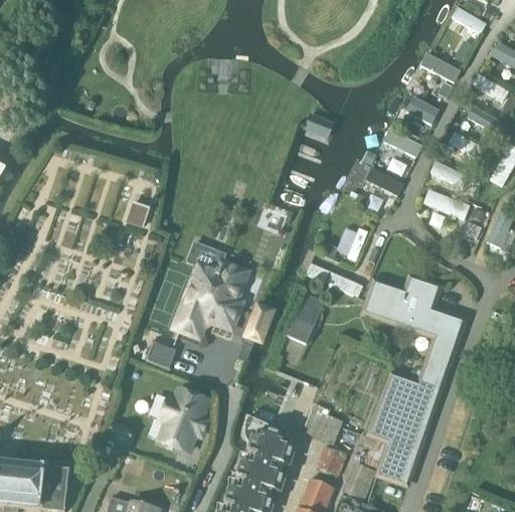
[(482,33),(488,22),(460,5),(453,16),(482,33)]
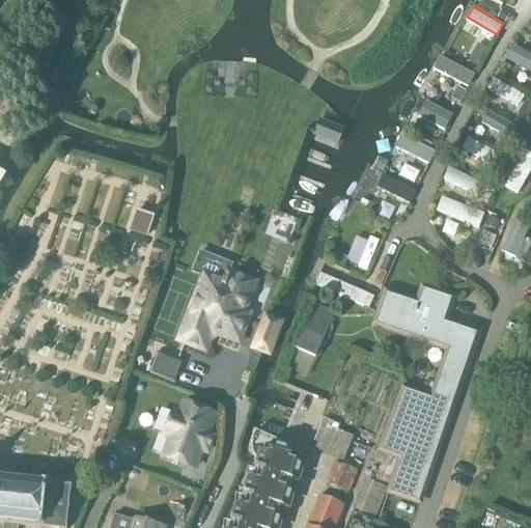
[(505,20),(509,12),(501,8),(497,16),(505,20)]
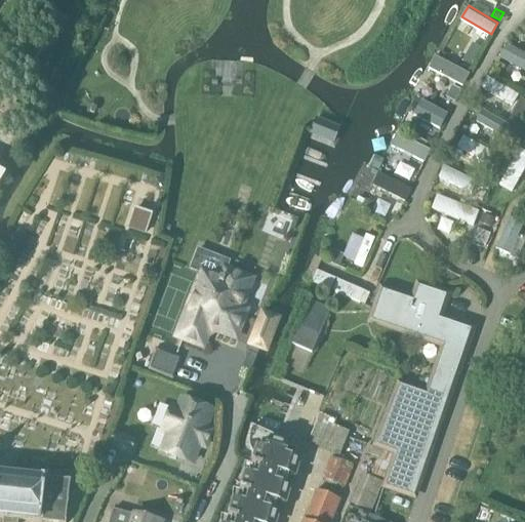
[(472,41),(466,53),(474,57),(480,46),(472,41)]
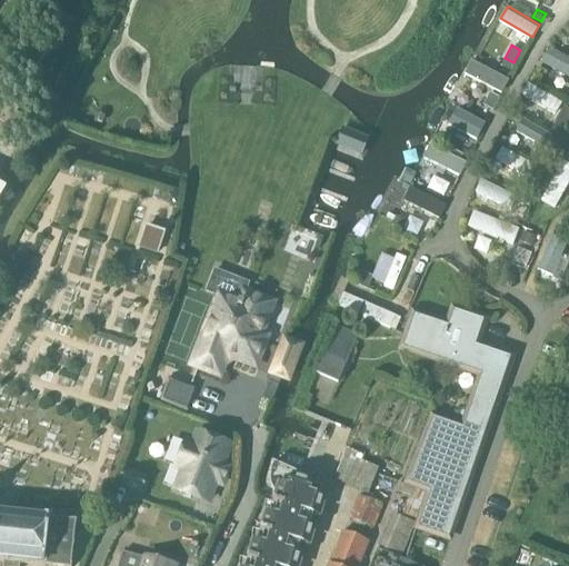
[(568,72),(568,53),(551,45),(542,59),(568,72)]
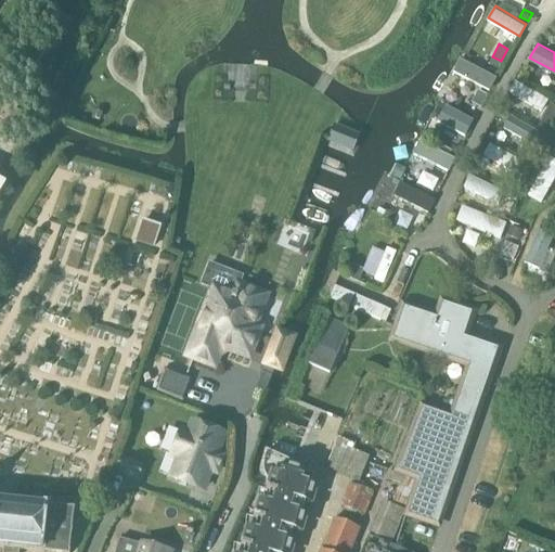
[(490,89),(497,77),(461,58),(453,71),(456,72),(489,90),(490,89)]
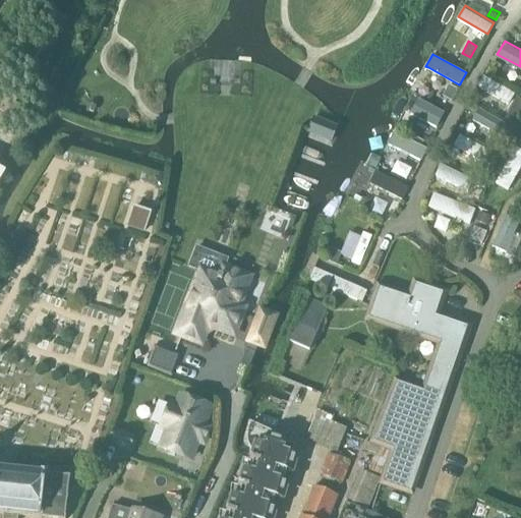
[(477,84),(483,89),(509,103),(515,93),(482,74),(477,84)]
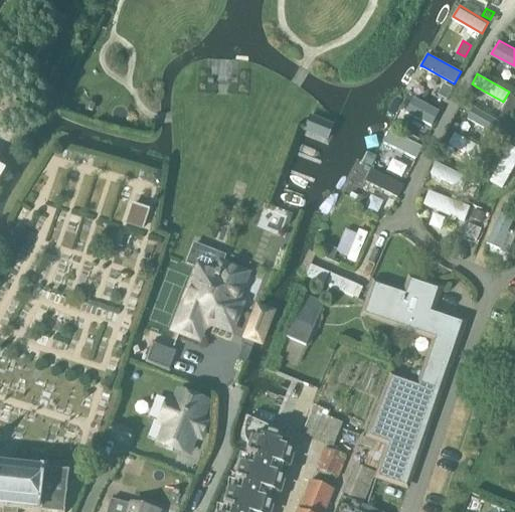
[(452,87),(444,81),(438,94),(446,98),(452,87)]
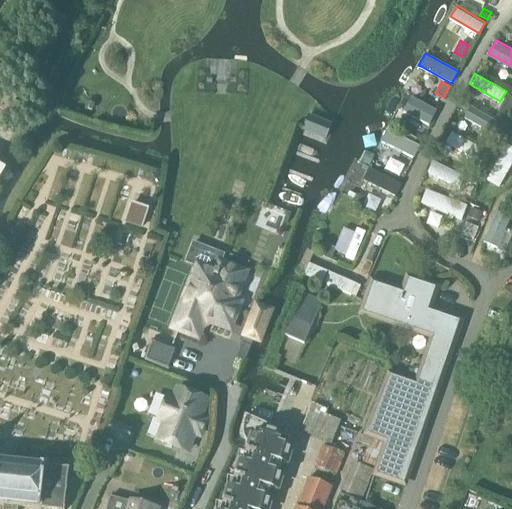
[(436,110),(423,103),(411,96),(406,106),(403,111),(429,125),(431,121),(436,110)]
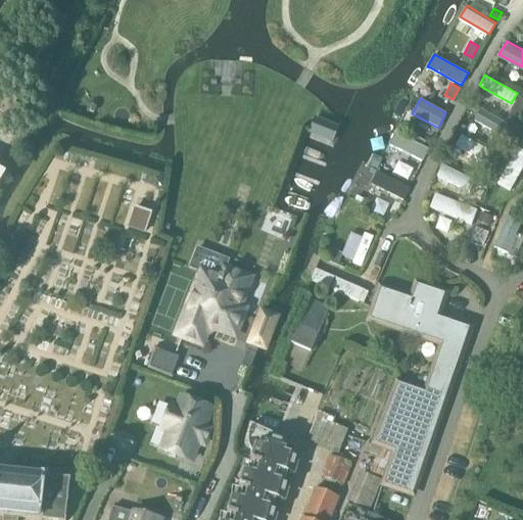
[(14,117),(21,104),(14,100),(7,113),(14,117)]
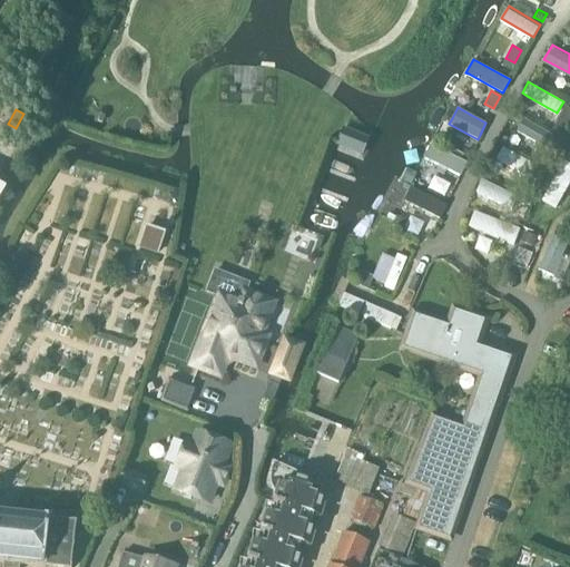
[(363,154),(370,135),(343,125),(336,143),(363,154)]
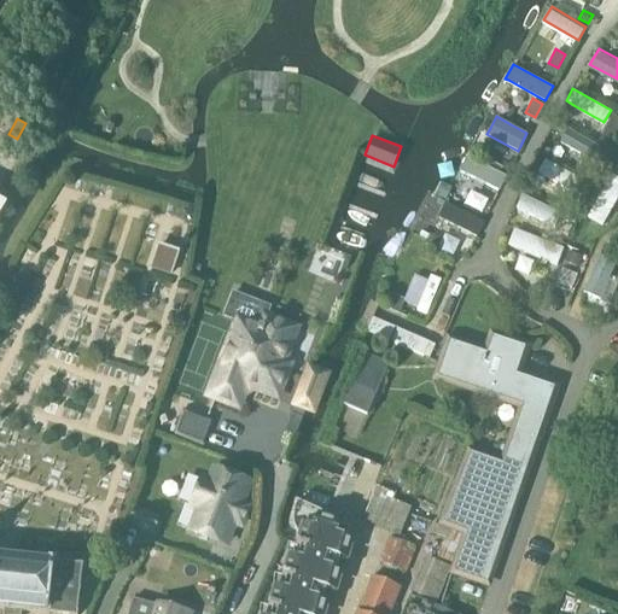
[(501,188),(508,174),(468,155),(462,169),(501,188)]
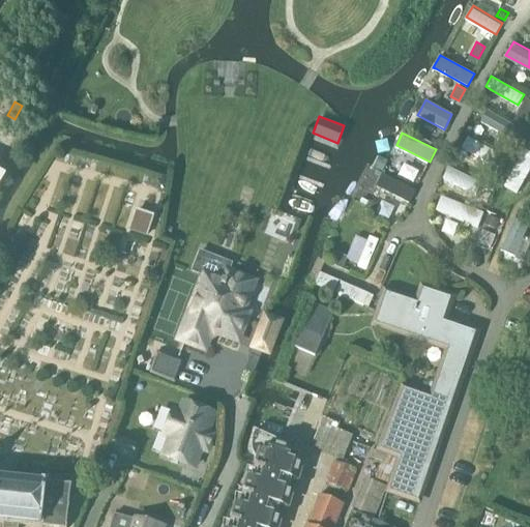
[(378,156),(374,166),(382,170),(386,160),(384,159),(378,156)]
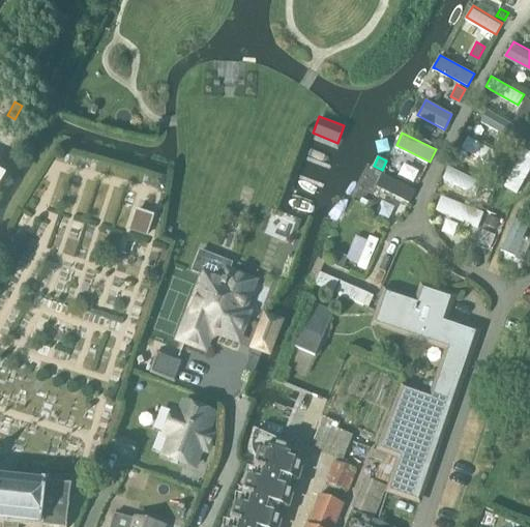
[(479,177),(452,164),(448,171),(445,170),(439,182),(465,195),(470,183),(474,186),(479,177)]
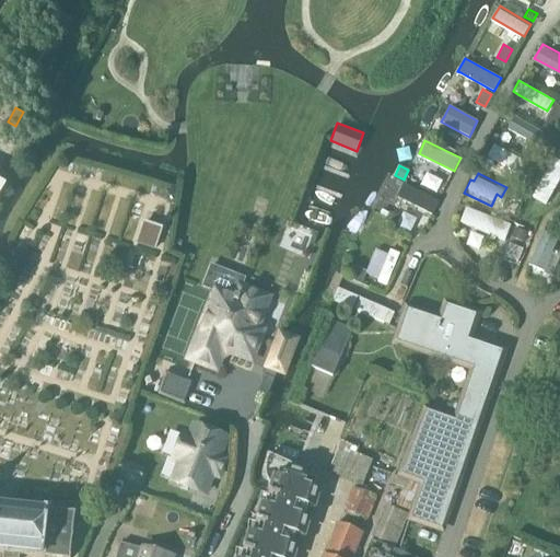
[(433,212),(440,198),(406,181),(398,195),(408,199),(406,205),(413,208),(417,204),(433,212)]
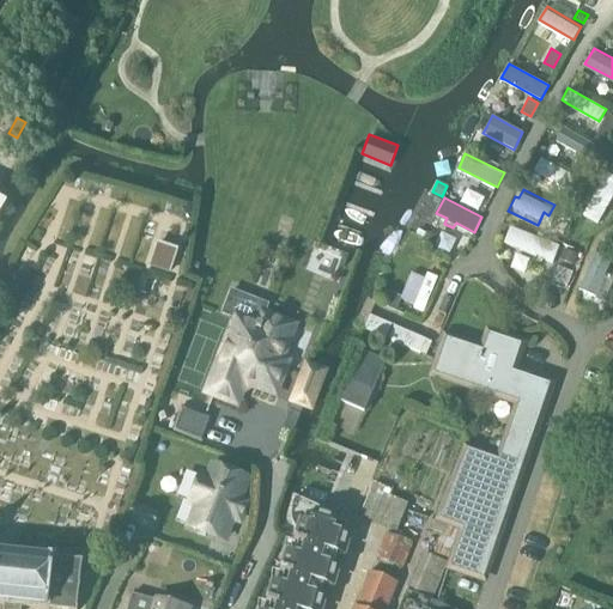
[(554,260),(562,244),(532,232),(513,224),(505,241),(554,260)]
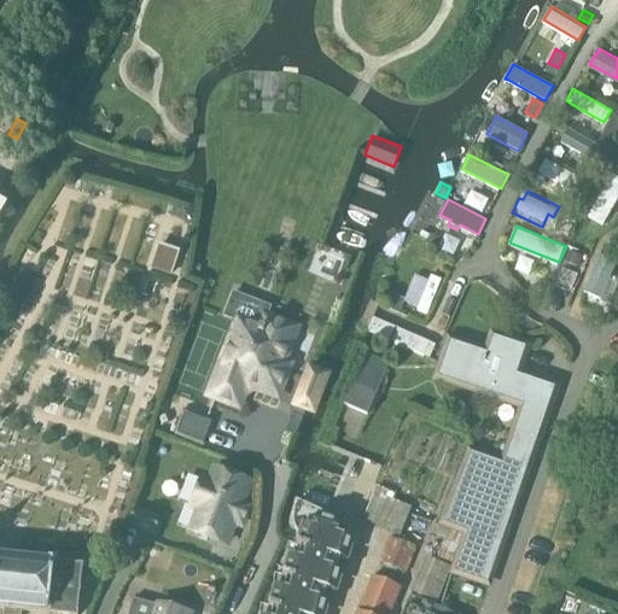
[(426,238),(425,243),(436,247),(441,238),(429,233),(426,238)]
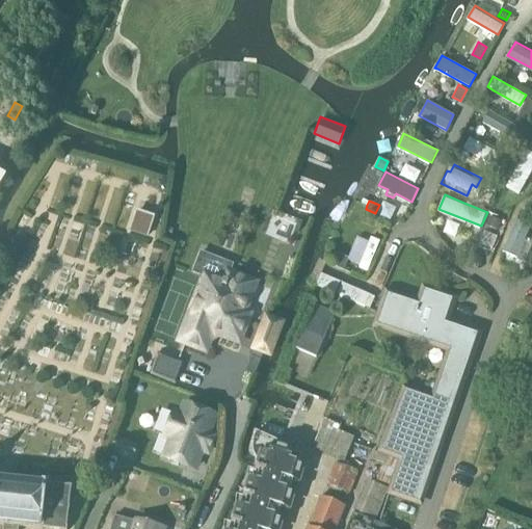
[(147,235),(154,214),(135,208),(128,229),(147,235)]
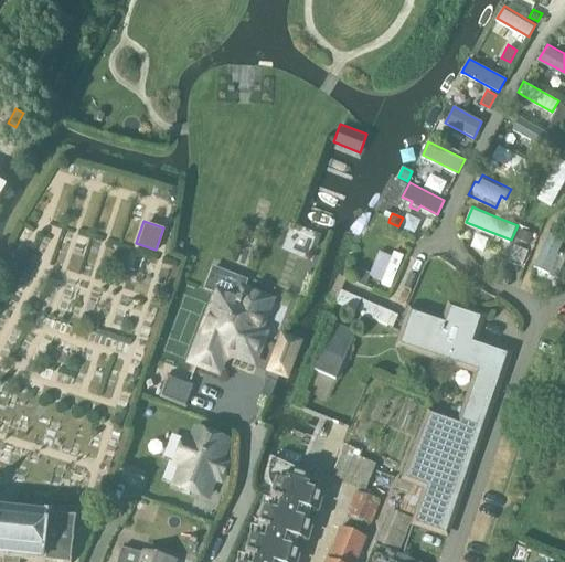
[(529,243),(532,233),(520,229),(515,239),(529,243)]
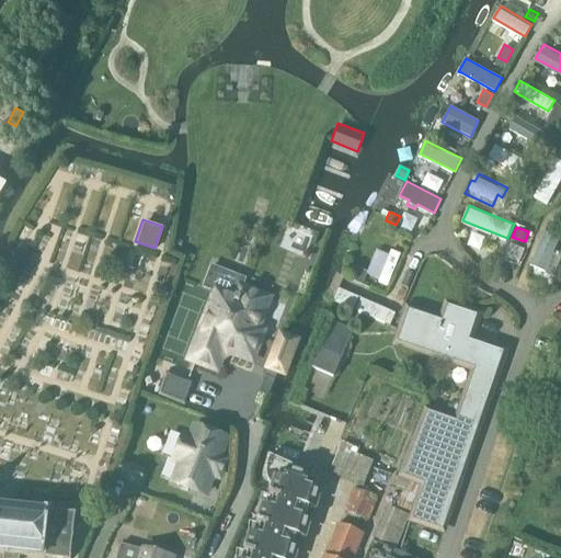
[(216,291),(190,356),(216,367),(224,348),(252,357),(263,329),(256,327),(268,296),(242,286),(247,276),(212,263),(203,285),(216,291)]
